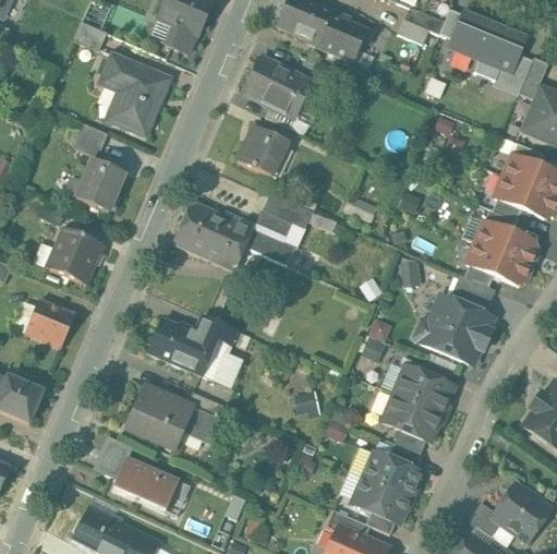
[(0,0),(0,13),(4,15),(10,0),(0,0)]
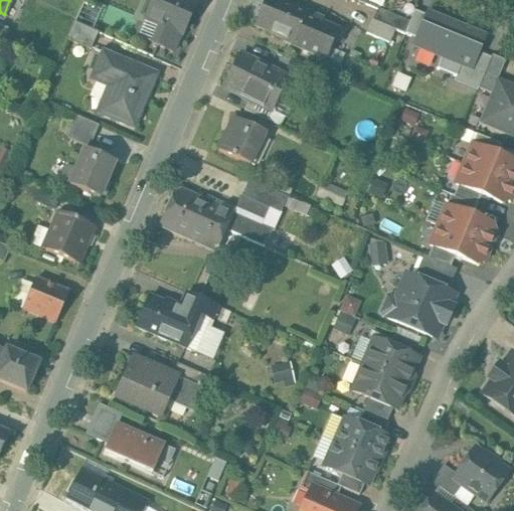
[(196,1),(193,0),(152,0),(146,15),(183,31),(196,1)]
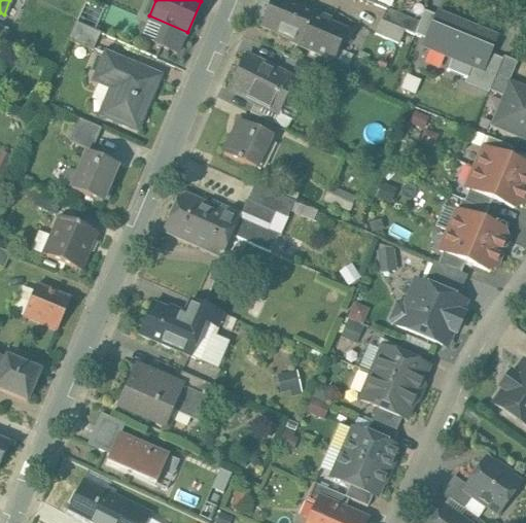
[(343,26),(313,13),(314,10),(290,0),(271,0),(261,24),(301,40),(299,43),(329,57),(343,26)]
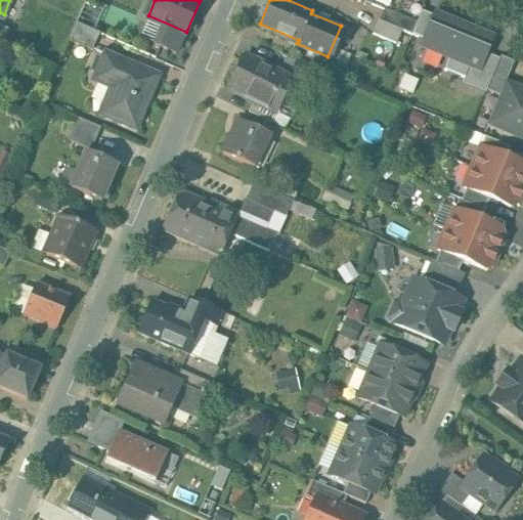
[(433,2),(419,41),(479,62),(493,25),(433,2)]
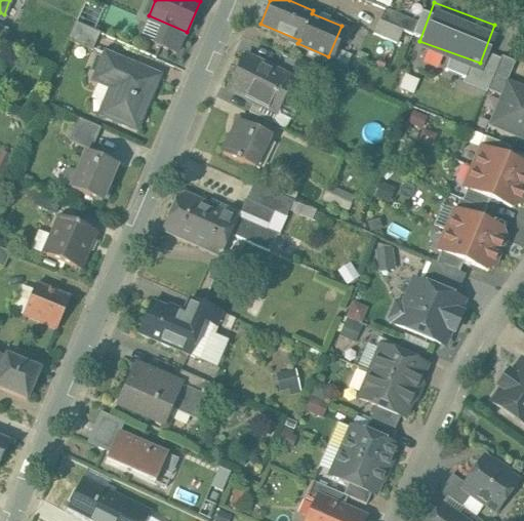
[(418,19),(386,5),(380,17),(414,31),(418,19)]
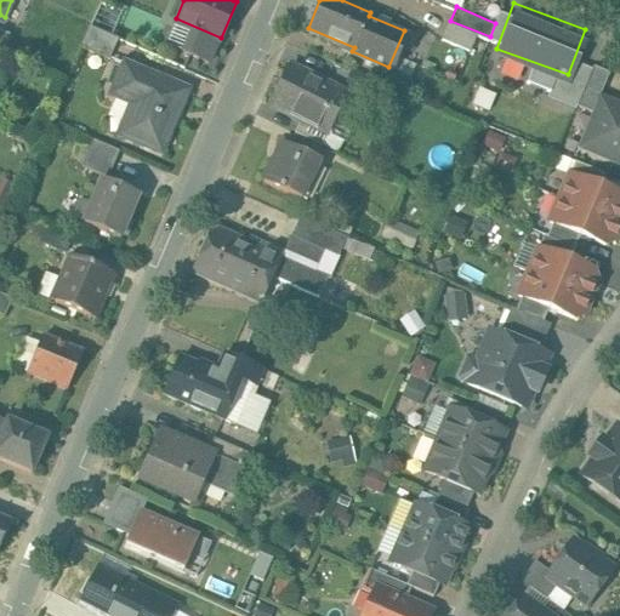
[(119,35),(90,23),(81,43),(111,55),(119,35)]
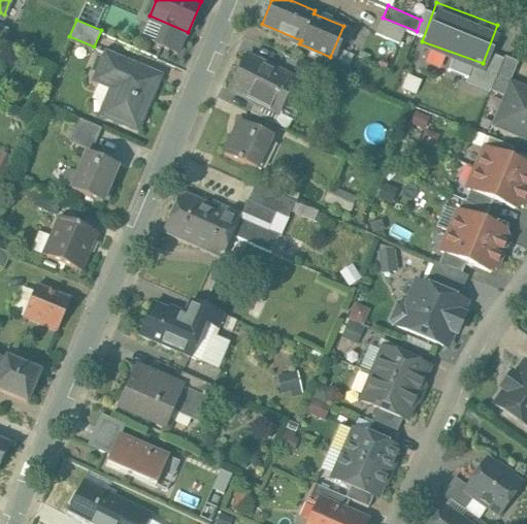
[(160,73),(107,50),(96,76),(113,84),(102,110),(137,126),(160,73)]
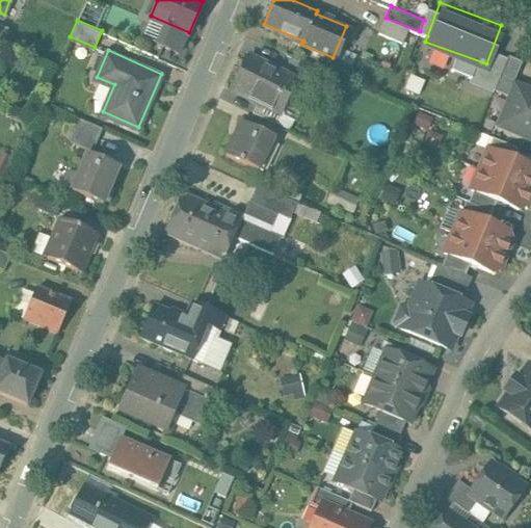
[(298,78),(249,52),(231,87),(258,102),(281,113),(298,78)]
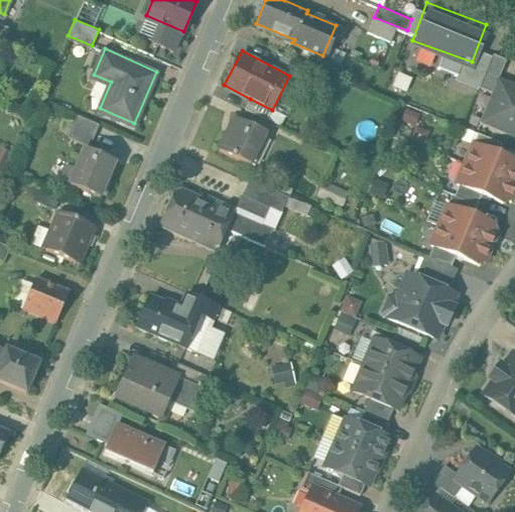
[(507,57),(494,52),(480,86),(495,92),(500,79),(498,79),(507,57)]
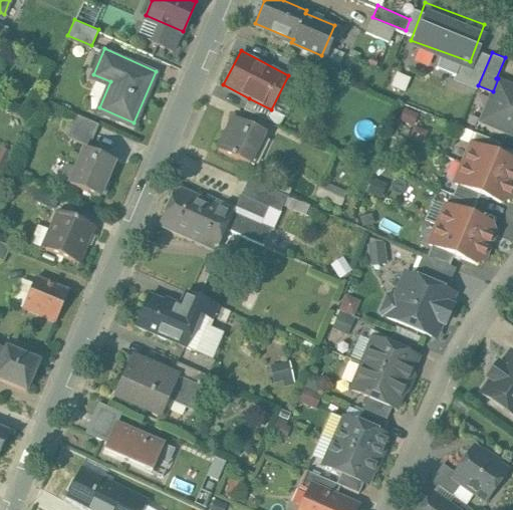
[(512,84),(498,78),(493,91),(481,119),(512,133),(512,84)]
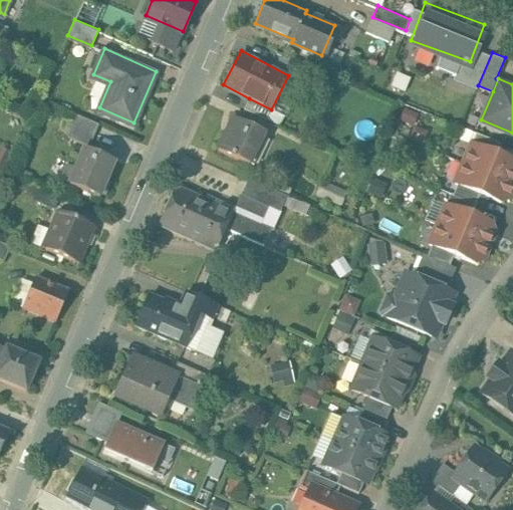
[(271,109),(249,98),(244,107),(266,118),(271,109)]
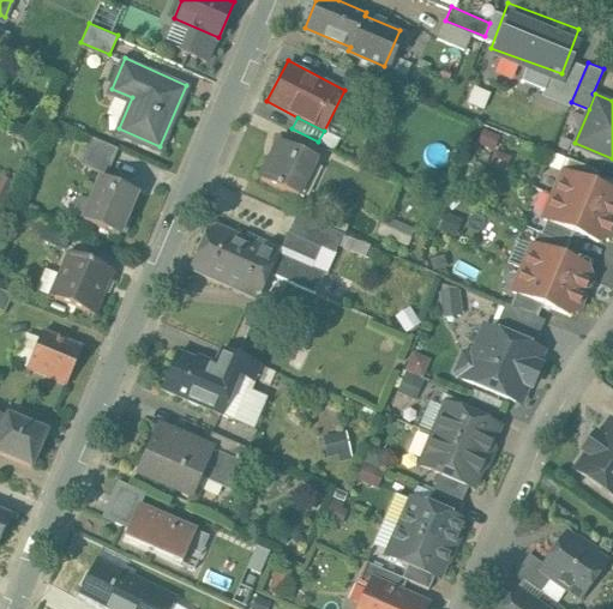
[(119,145),(92,133),(82,161),(108,172),(119,145)]
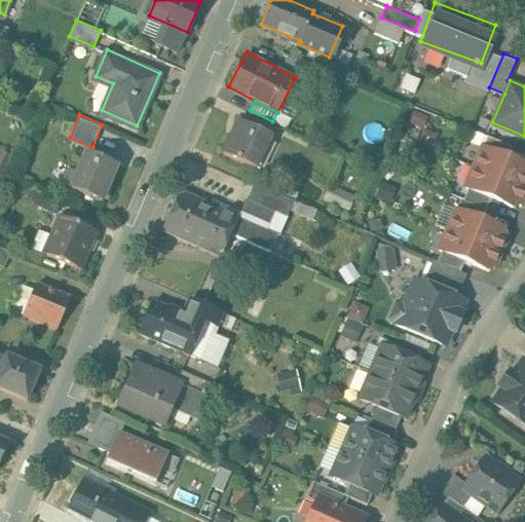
[(271,133),(239,118),(223,151),(255,166),(271,133)]
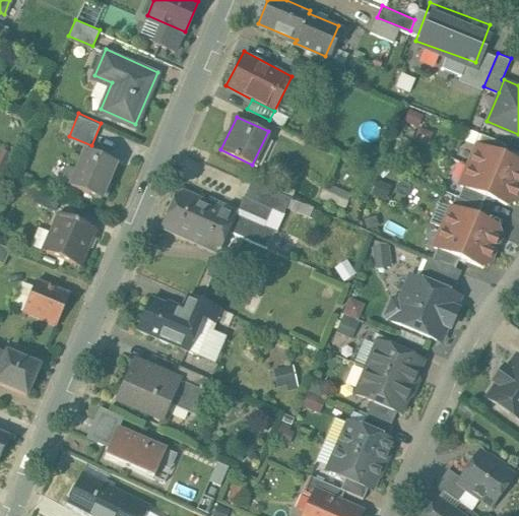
[(508,143),(482,132),(477,143),(503,154),(508,143)]
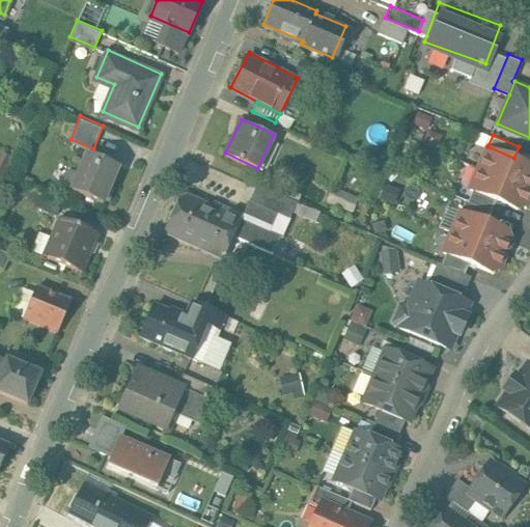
[(529,164),(513,158),(487,146),(479,167),(529,188),(529,164)]
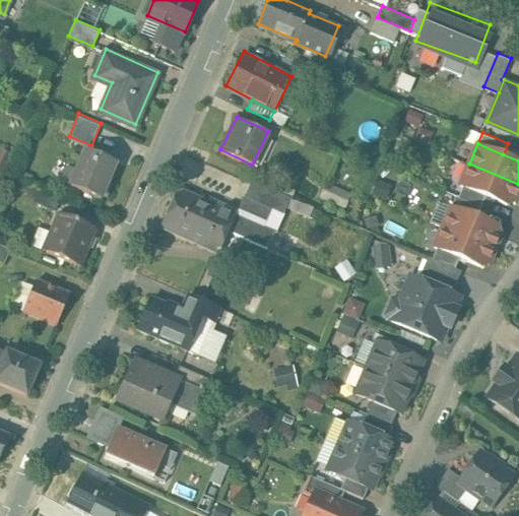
[(116,160),(86,147),(77,168),(69,165),(65,166),(61,175),(63,179),(71,183),(71,184),(102,197),(103,192),(108,194),(113,183),(108,181),(116,160)]
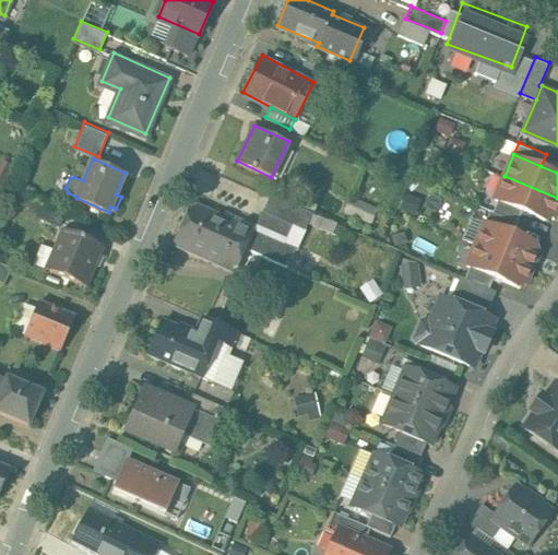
[(557,198),(505,176),(496,197),(523,209),(545,217),(555,213),(557,205),(557,198)]
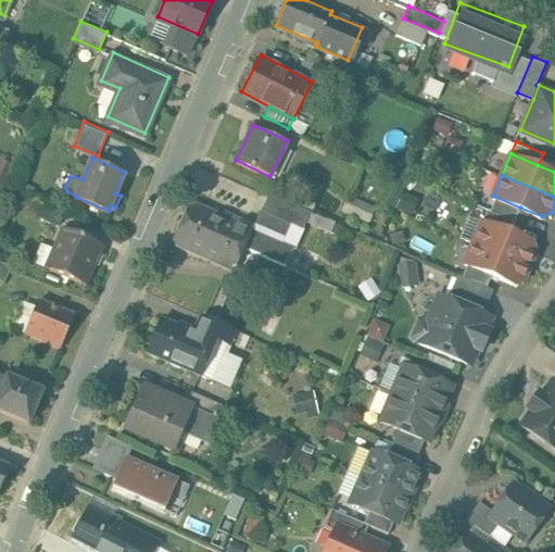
[(311,211),(268,192),(255,223),(285,236),(291,222),(303,227),(311,211)]
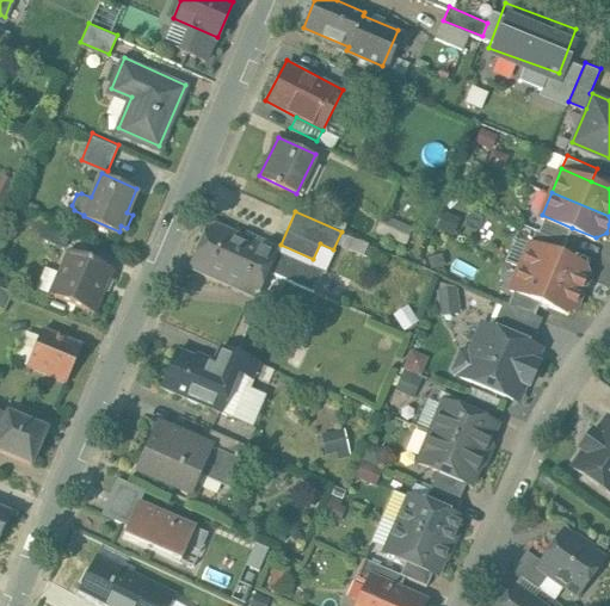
[(572,228),(546,216),(540,229),(566,241),(572,228)]
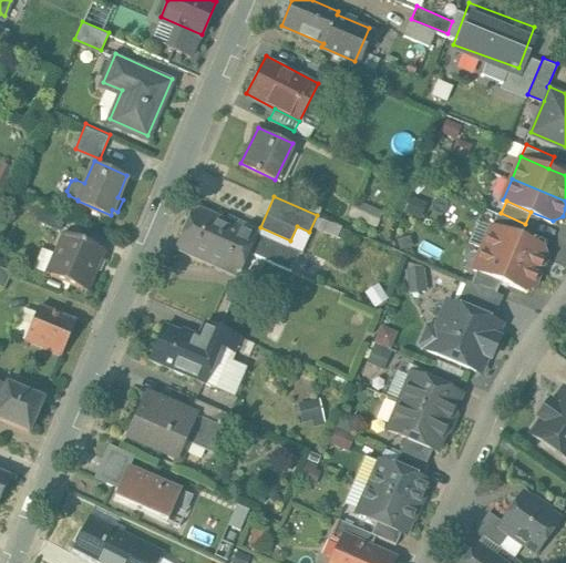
[(300,252),(194,204),(185,225),(232,246),(233,243),(249,251),(291,269),(300,252)]
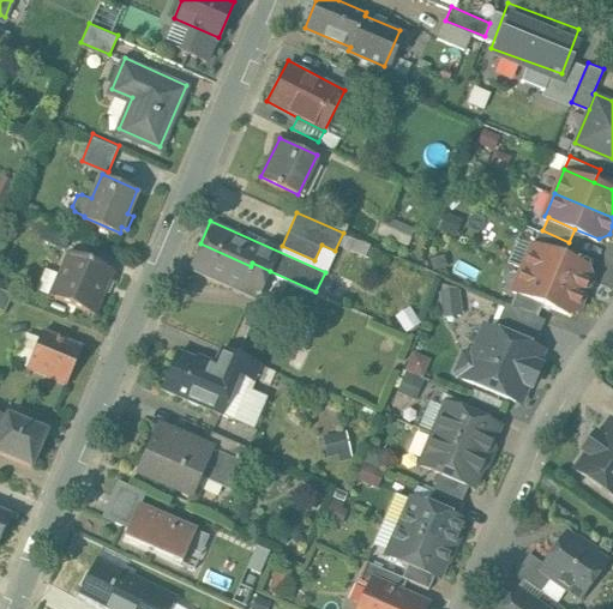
[(569,242),(542,230),(539,229),(533,242),(563,255),(569,242)]
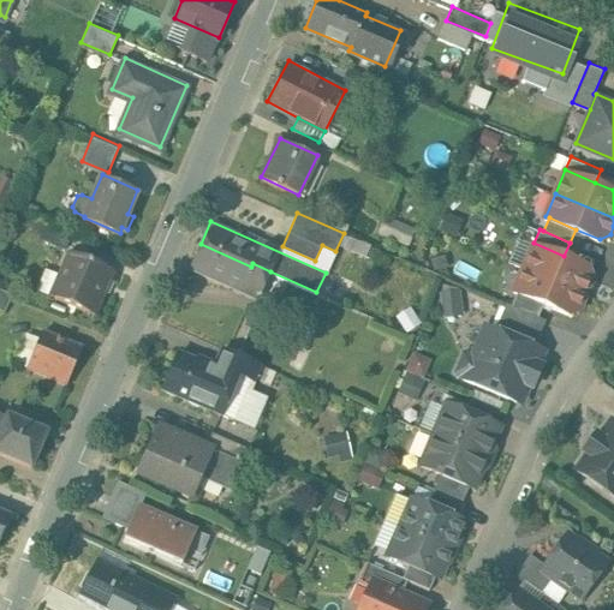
[(564,256),(534,243),(524,265),(586,292),(592,276),(589,265),(564,256)]
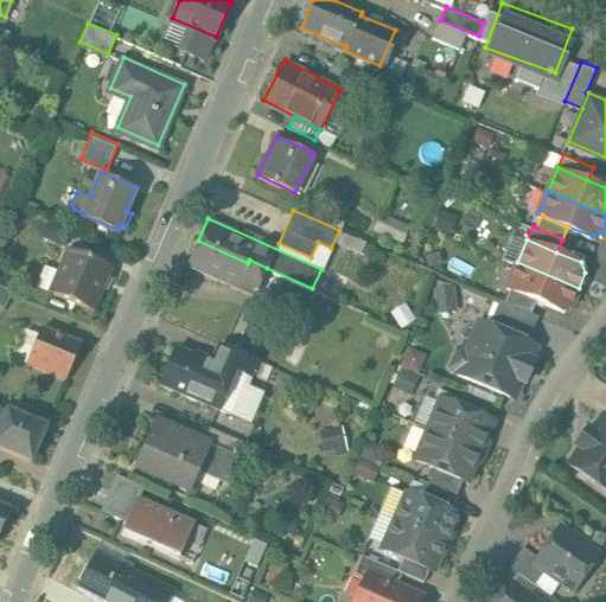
[(248,263),(198,241),(187,263),(255,294),(267,268),(249,260),(248,263)]
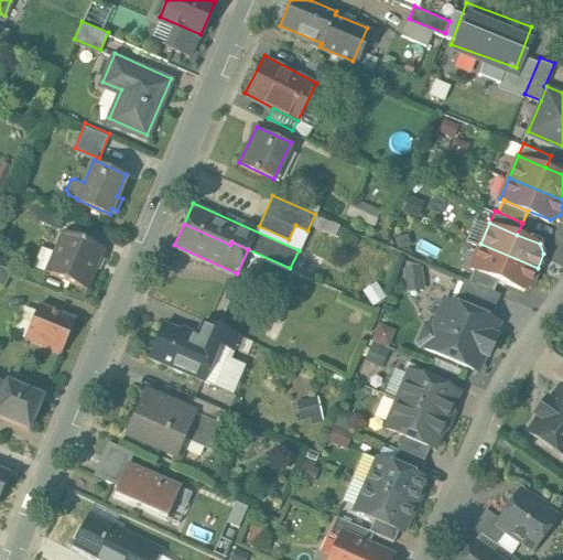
[(106,247),(63,228),(54,250),(43,246),(35,264),(45,268),(45,269),(88,288),(106,247)]
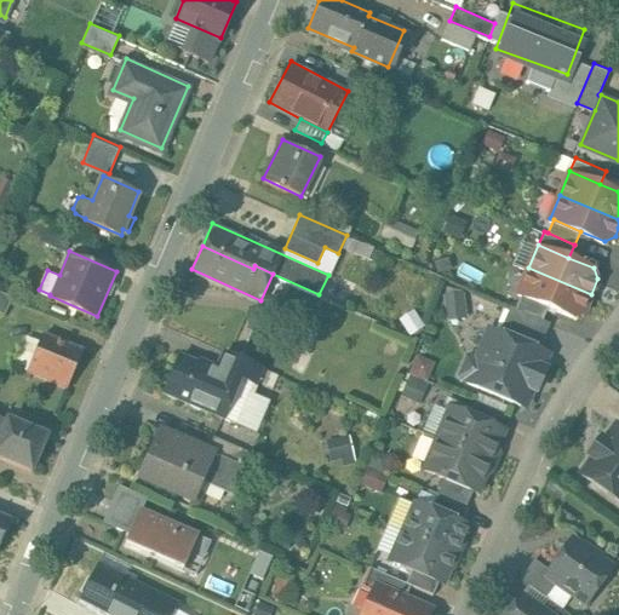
[(591,294),(528,268),(519,292),(549,304),(573,315),(584,310),(591,294)]
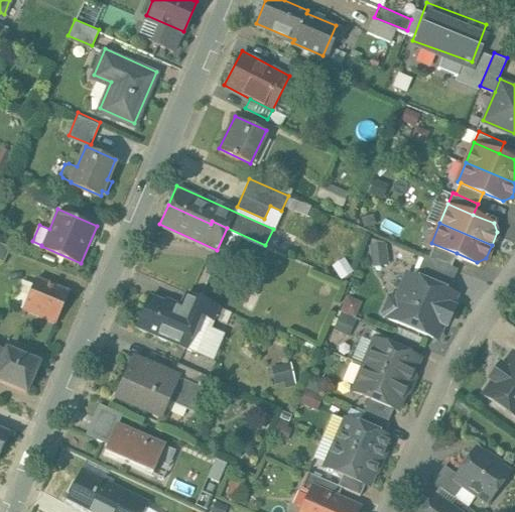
[(390,262),(388,240),(372,241),(374,263),(390,262)]
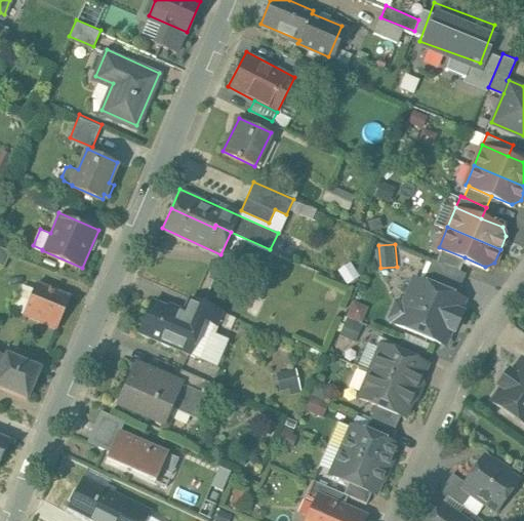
[(11,250),(0,245),(0,263),(4,265),(11,250)]
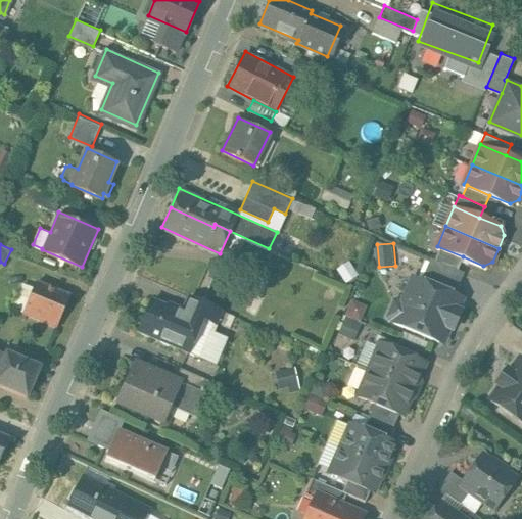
[(463,256),(440,247),(435,258),(458,268),(463,256)]
